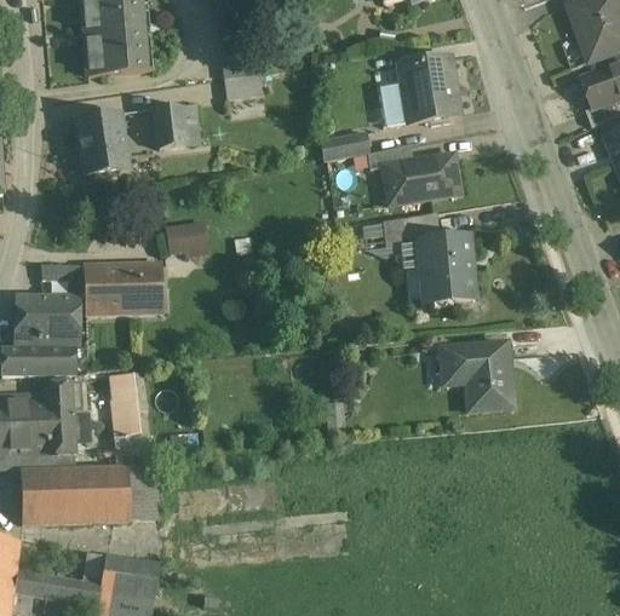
[(80,0),(87,78),(153,73),(145,0),(80,0)]
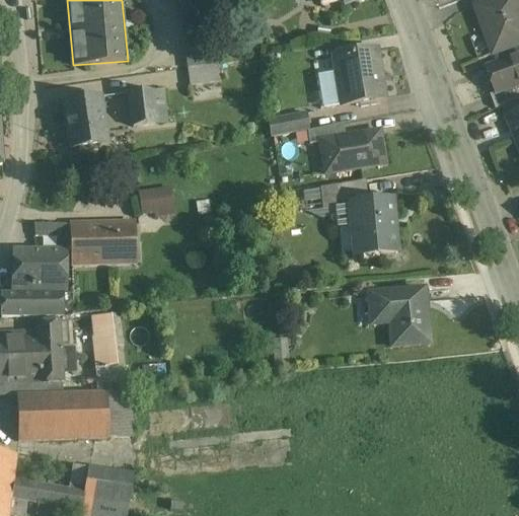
[(212,63),(205,0),(180,0),(188,67),(212,63)]
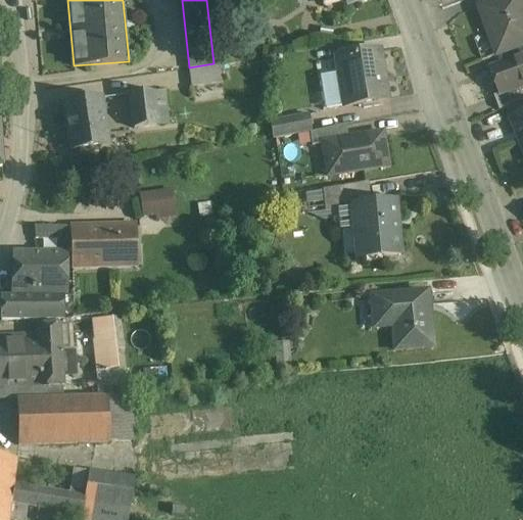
[(496,0),(481,6),(498,53),(522,44),(522,0),(496,0)]
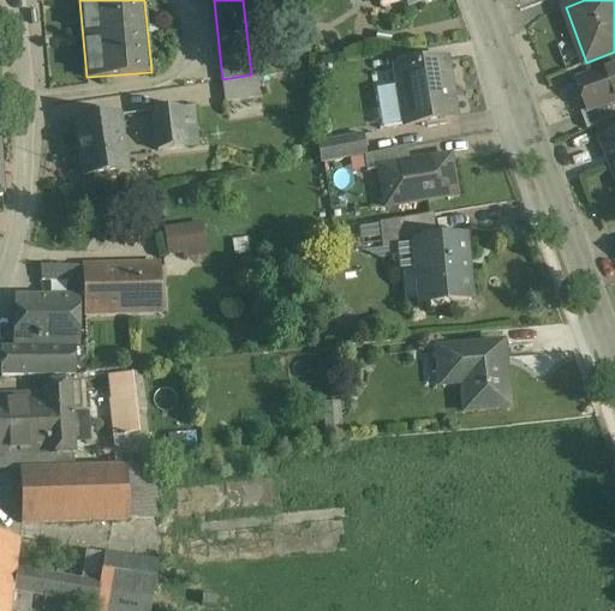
[(614,52),(586,63),(591,75),(578,79),(587,108),(589,109),(613,100),(614,99),(614,52)]
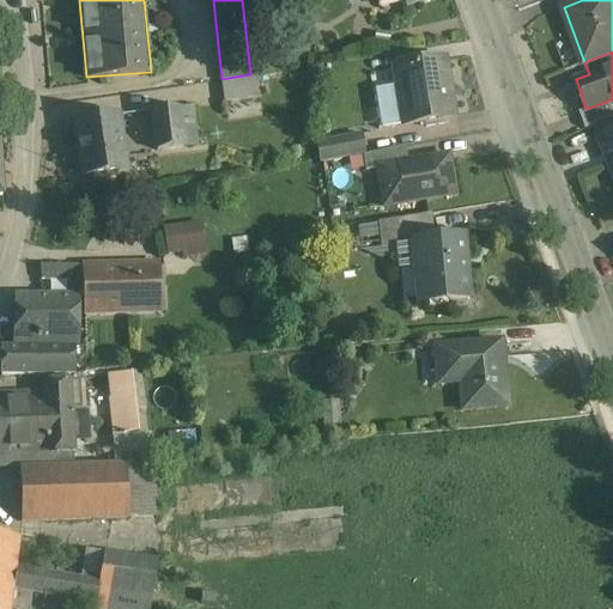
[(443,59),(394,66),(404,122),(453,115),(443,59)]
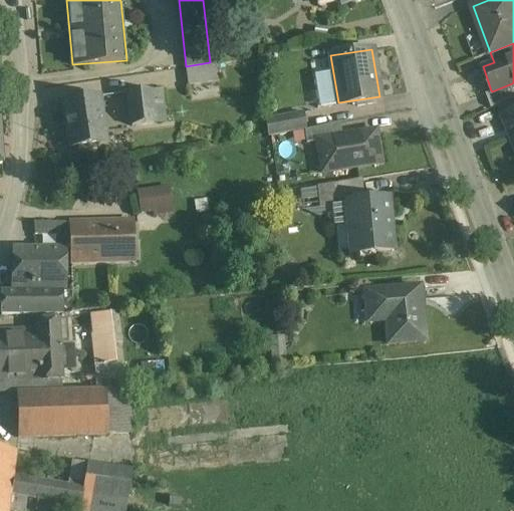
[(210,62),(186,66),(189,82),(217,78),(215,62),(210,62)]
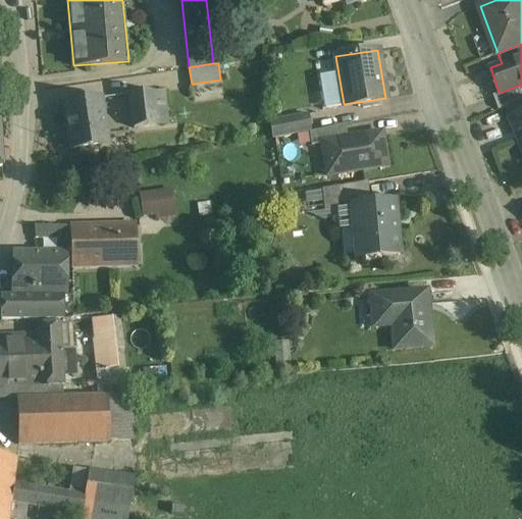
[(521,91),(520,85),(500,93),(499,92),(493,94),(499,108),(521,98),(521,91)]
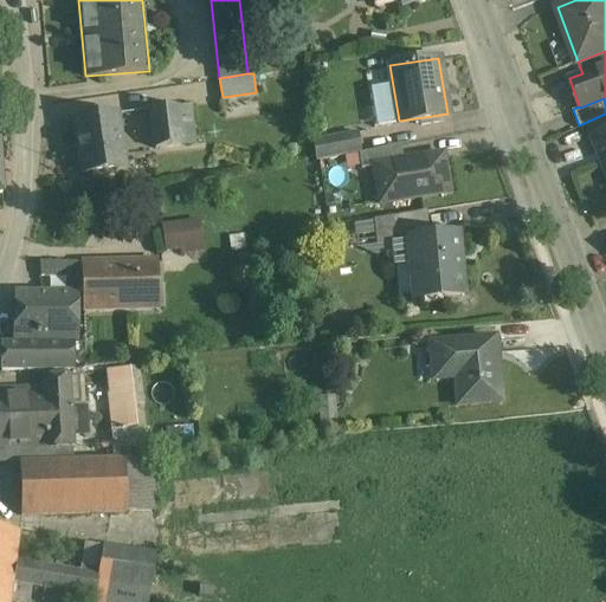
[(192,104),(179,105),(180,123),(193,122),(192,104)]
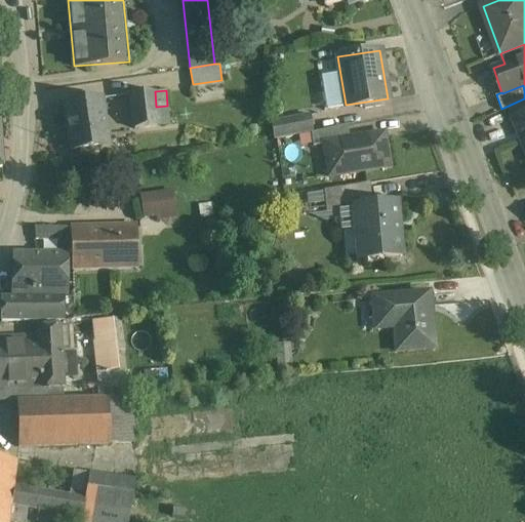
[(155,91),(128,93),(131,127),(158,124),(156,107),(155,91)]
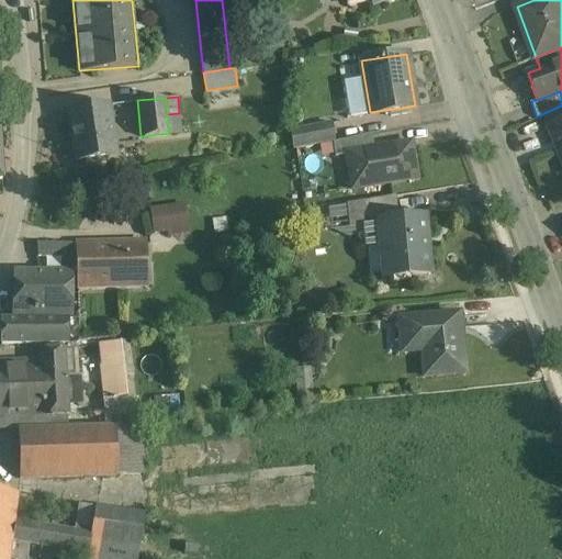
[(107,104),(71,110),(71,111),(72,111),(77,138),(75,140),(78,161),(115,155),(107,104)]
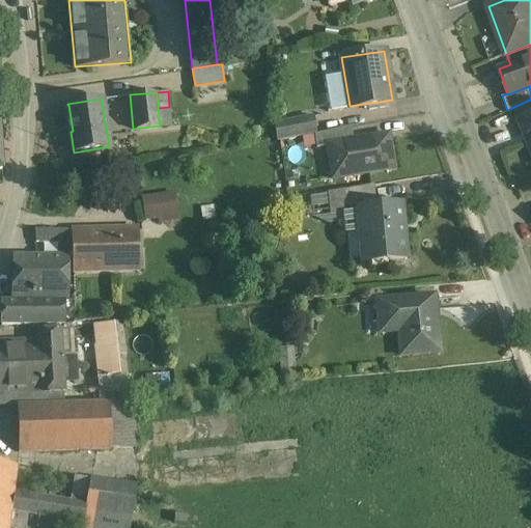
[(530,113),(519,119),(528,142),(530,140),(530,113)]
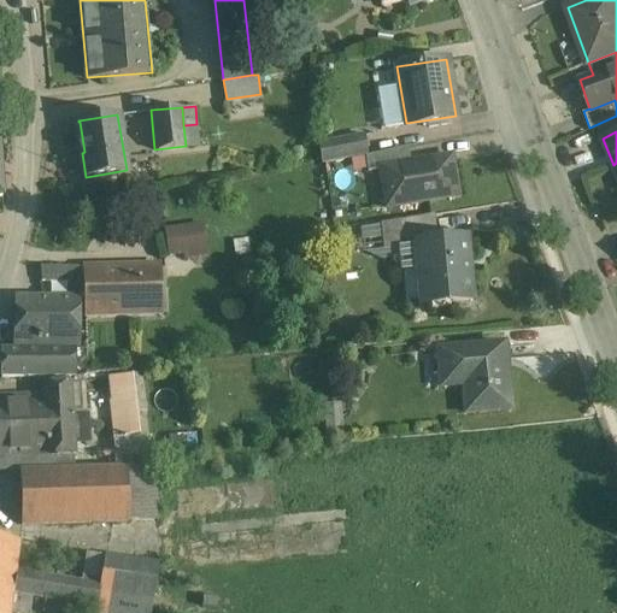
[(362,134),(319,142),(323,161),(365,154),(366,154),(362,134)]
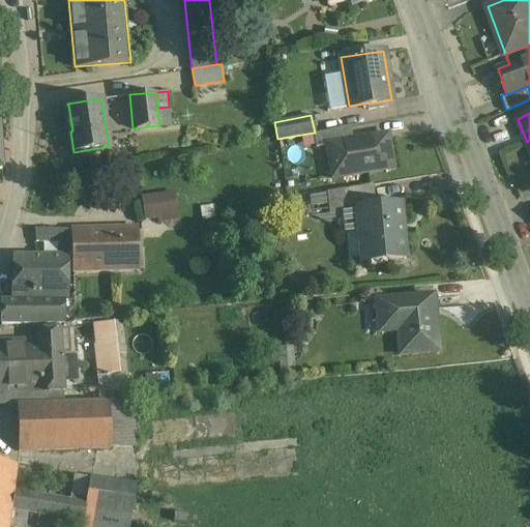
[(315,133),(314,133),(316,146),(326,145),(326,143),(352,139),(350,125),(315,133)]
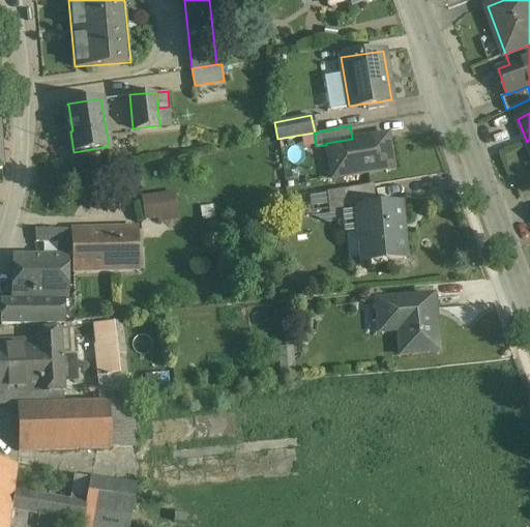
[(352,139),(326,143),(326,145),(331,177),(392,167),(387,133),(352,139)]
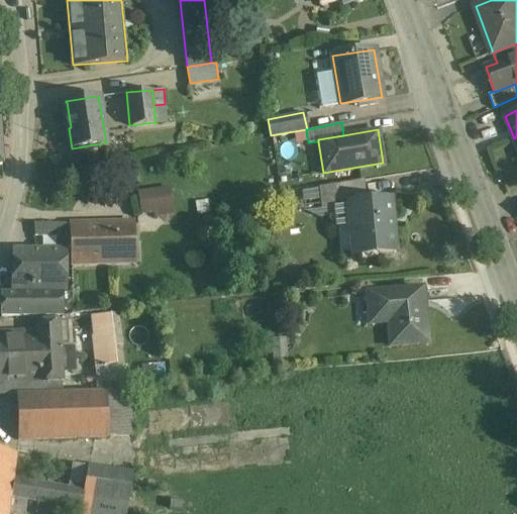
[(141,214),(176,212),(175,186),(140,187),(141,214)]
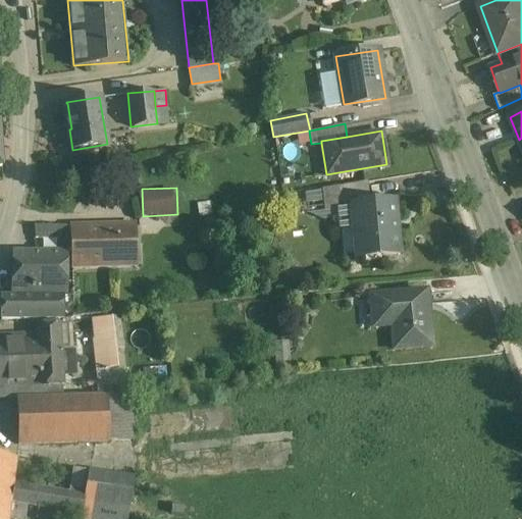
[(394,201),(352,205),(357,258),(399,253),(394,201)]
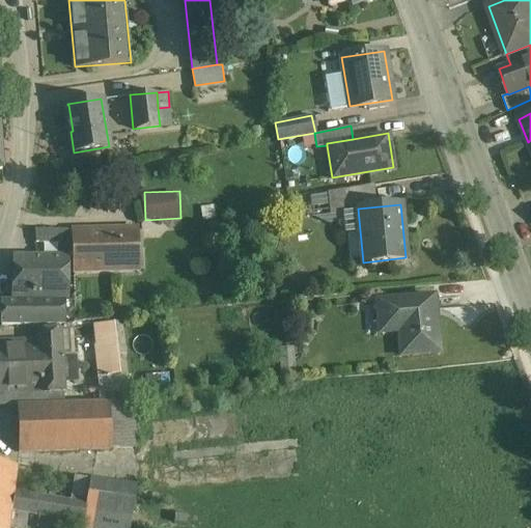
[(137,227),(72,229),(73,254),(74,270),(138,269),(137,227)]
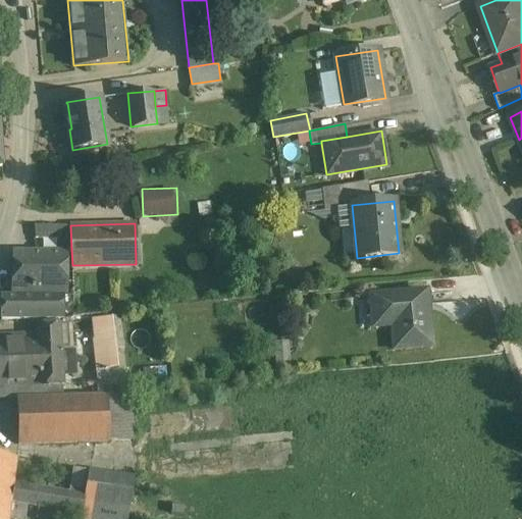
[(70,225),(34,224),(35,237),(59,237),(59,249),(71,250),(70,225)]
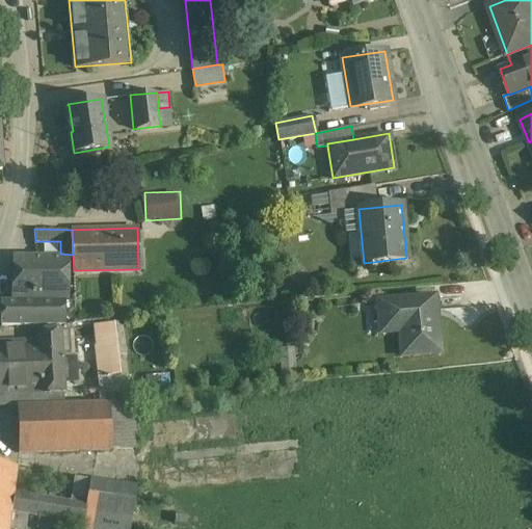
[(67,258),(14,258),(12,296),(68,296),(67,258)]
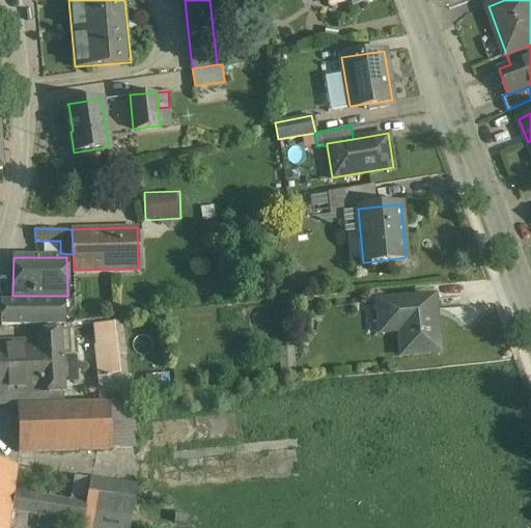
[(435,296),(376,300),(379,332),(398,331),(400,355),(440,352),(435,296)]
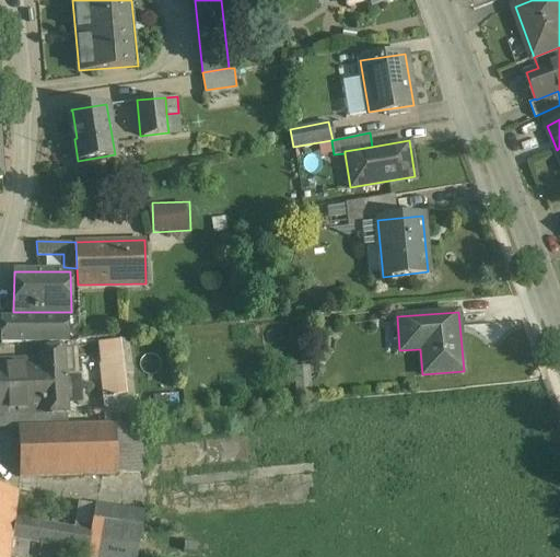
[(68,341),(67,317),(2,318),(1,341),(68,341)]
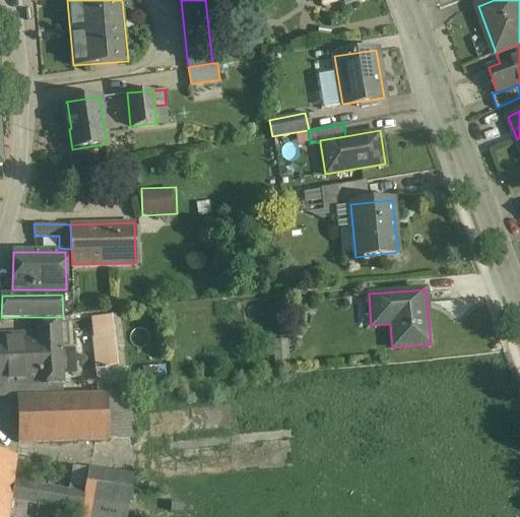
[(95,365),(119,364),(116,313),(93,314),(95,365)]
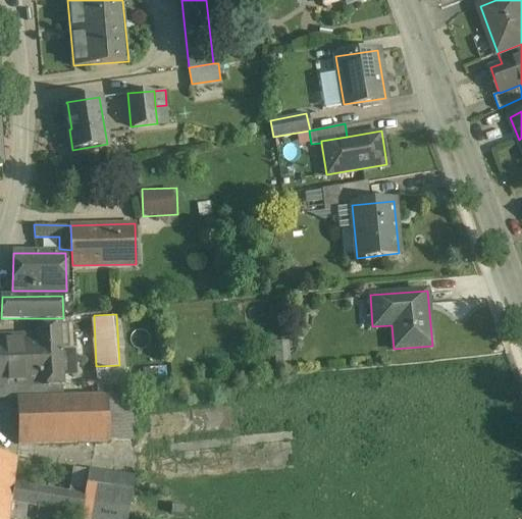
[(39,325),(39,334),(0,335),(0,385),(61,384),(60,372),(73,372),(72,352),(59,353),(58,323),(39,325)]
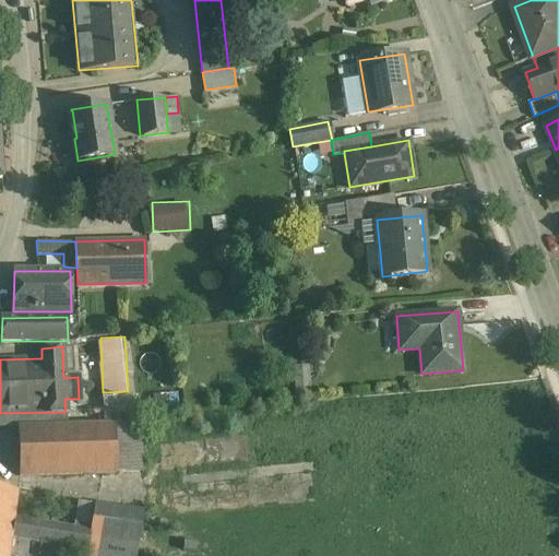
[(66,412),(0,413),(0,426),(16,426),(67,425),(66,412)]
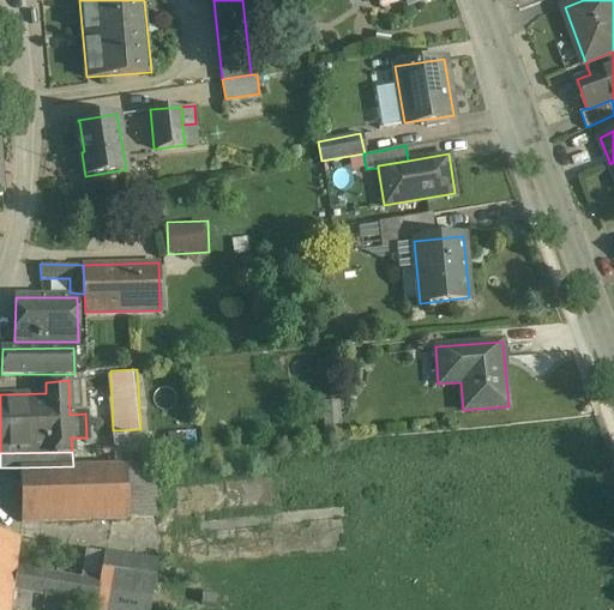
[(73,466),(18,467),(20,521),(157,517),(156,464),(73,466)]
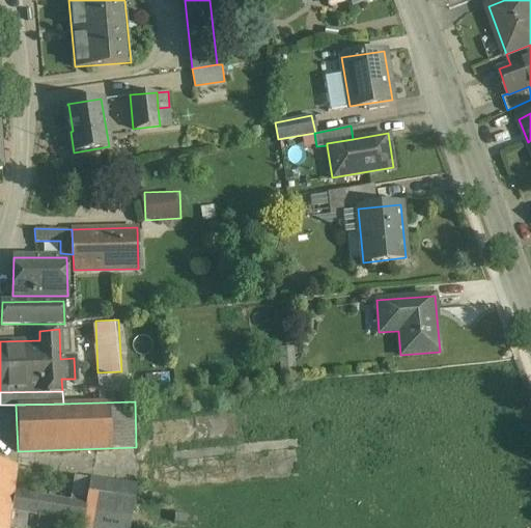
[(17,466),(0,464),(0,518),(10,519),(11,511),(14,491),(17,466)]
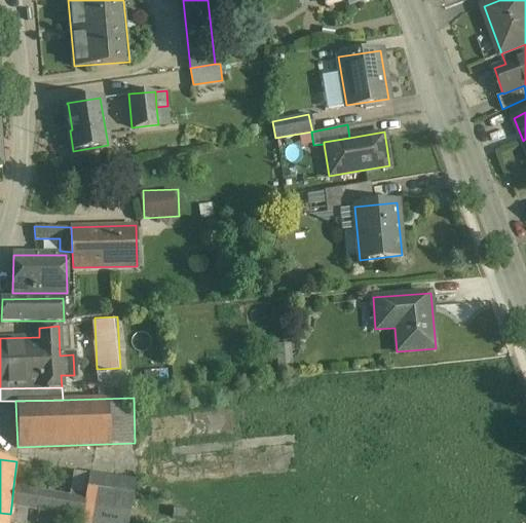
[(90,472),(74,470),(69,496),(85,499),(90,472)]
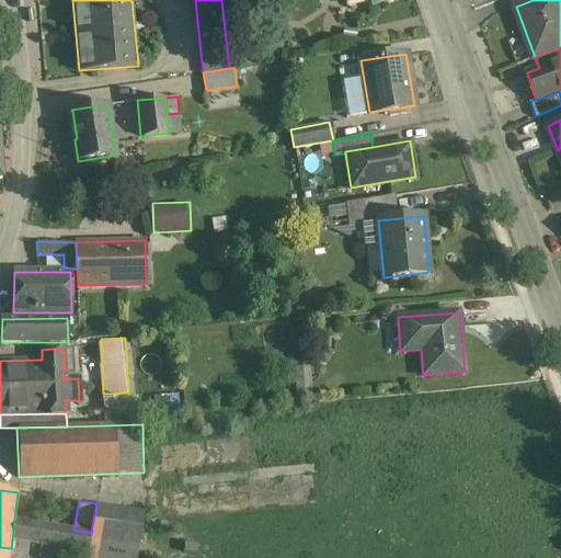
[(136,557),(145,512),(96,503),(91,533),(88,555),(87,557),(89,557),(136,557)]
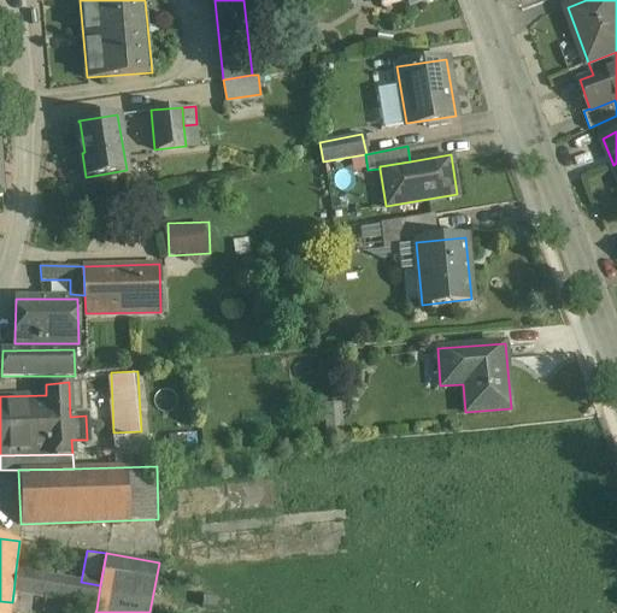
[(81,582),(16,570),(13,594),(31,597),(97,609),(100,585),(81,582)]
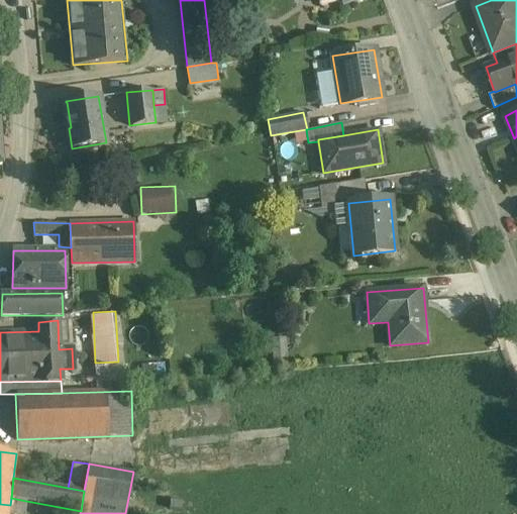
[(23,513),(26,501),(11,498),(10,505),(9,512),(17,513),(23,513)]
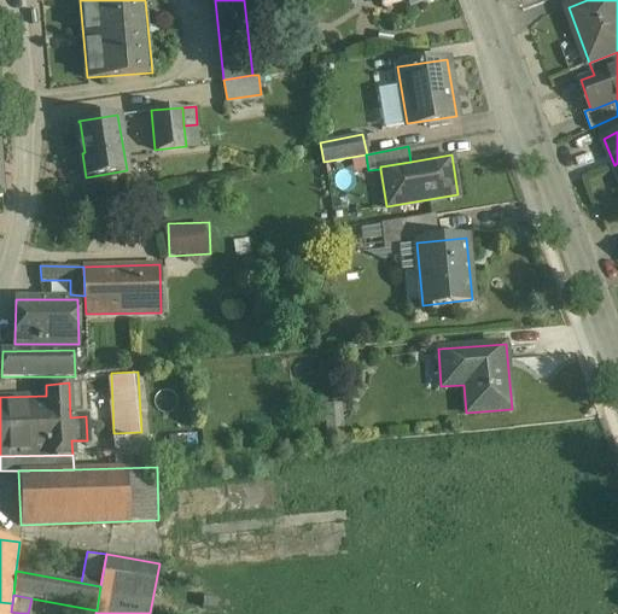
[(12,603),(0,602),(0,613),(10,613),(11,612),(12,603)]
